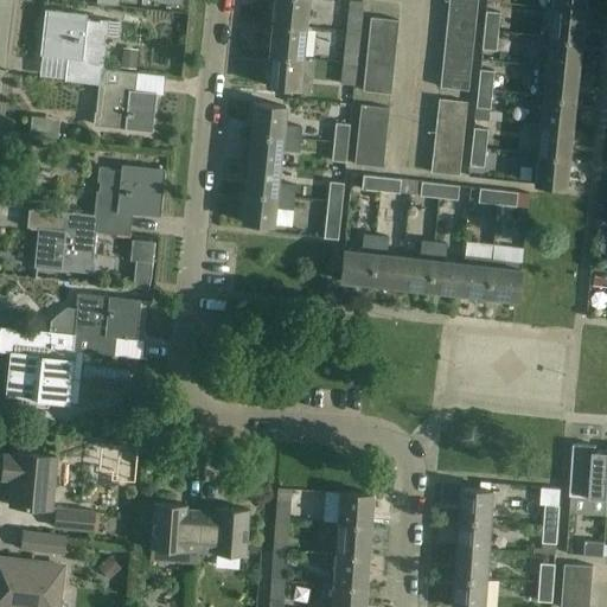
[(273,0),(272,25),(305,29),(307,0),(273,0)]
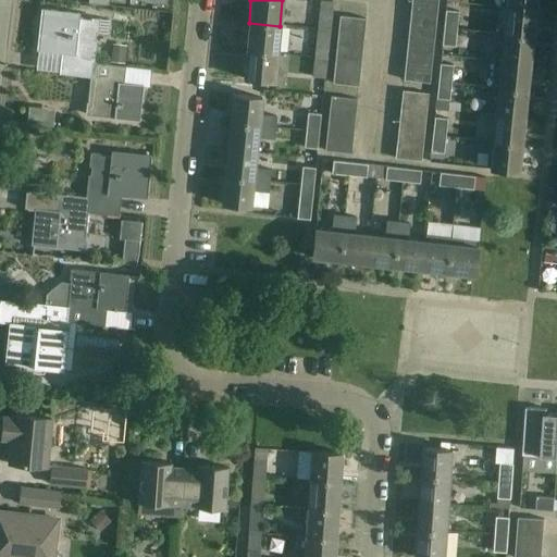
[(430,0),(411,0),(410,12),(436,15),(437,1),(430,0)]
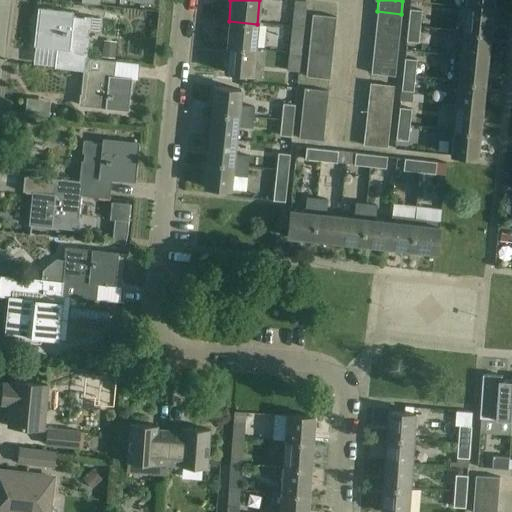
[(465,0),(465,7),(491,10),(492,0),(465,0)]
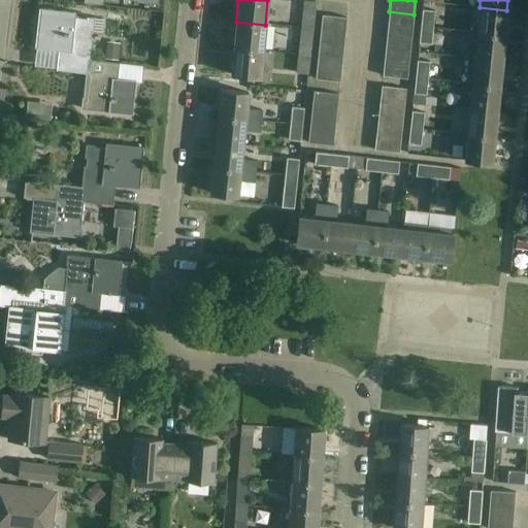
[(480,7),(476,32),(504,35),(506,10),(480,7)]
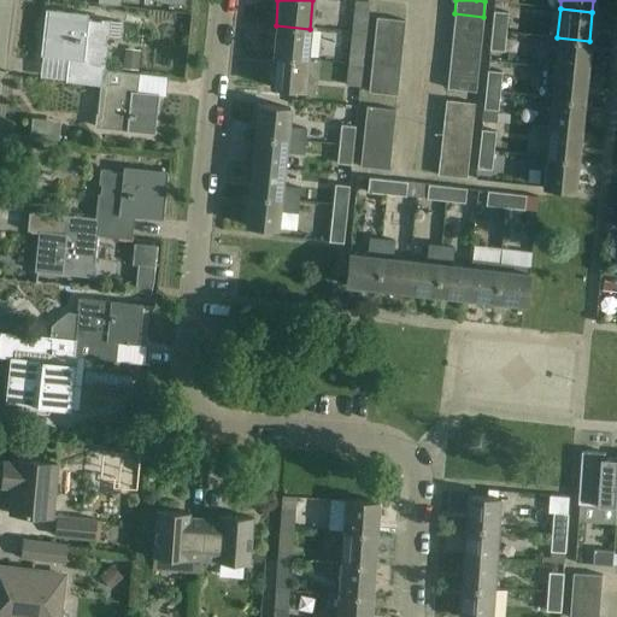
[(63,82),(100,86),(103,69),(106,35),(118,36),(121,22),(87,18),(88,15),(45,10),(45,12),(46,12),(42,56),(45,57),(45,54),(71,58),(69,80),(64,78),(63,82)]
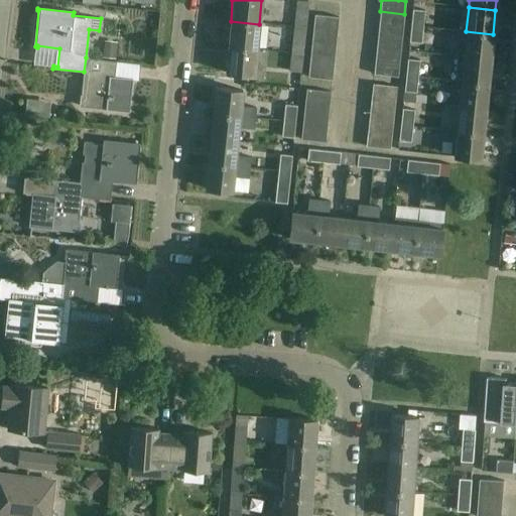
[(295,8),(293,26),(305,28),(307,9),(295,8)]
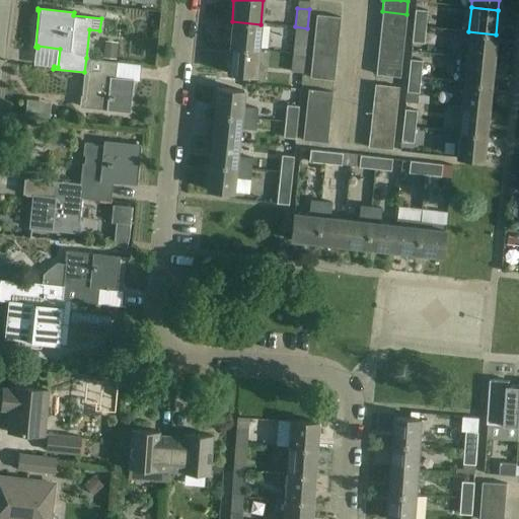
[(415,9),(414,25),(426,26),(427,10),(415,9)]
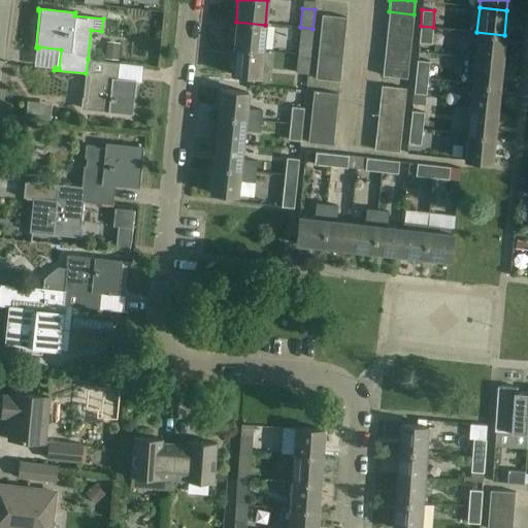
[(389,11),(388,25),(413,28),(414,14),(389,11)]
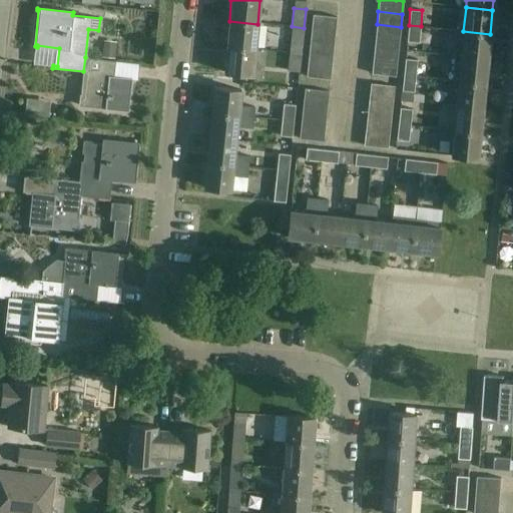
[(313,15),(312,26),(335,29),(337,17),(313,15)]
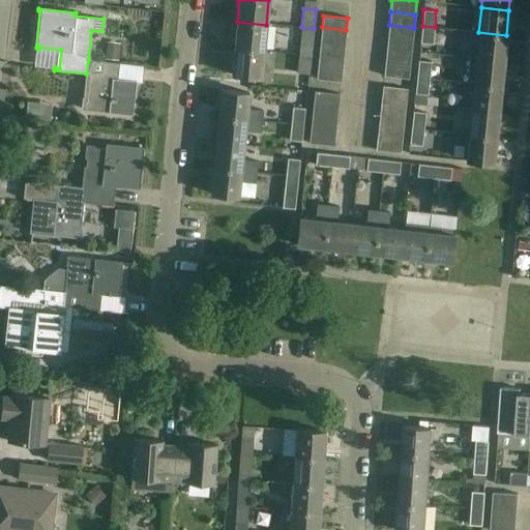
[(237,22),(234,49),(263,52),(266,25),(237,22)]
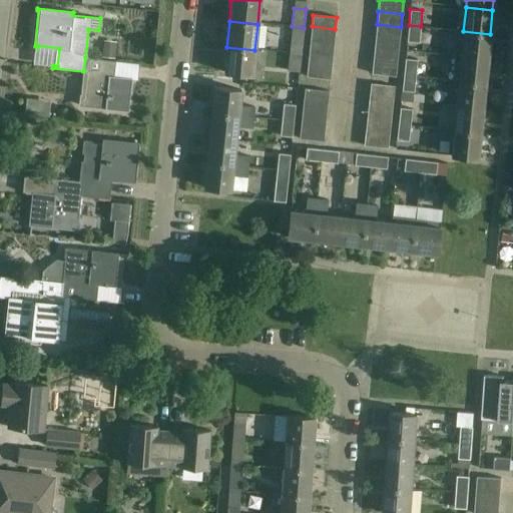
[(377,24),(375,36),(399,39),(401,27),(377,24)]
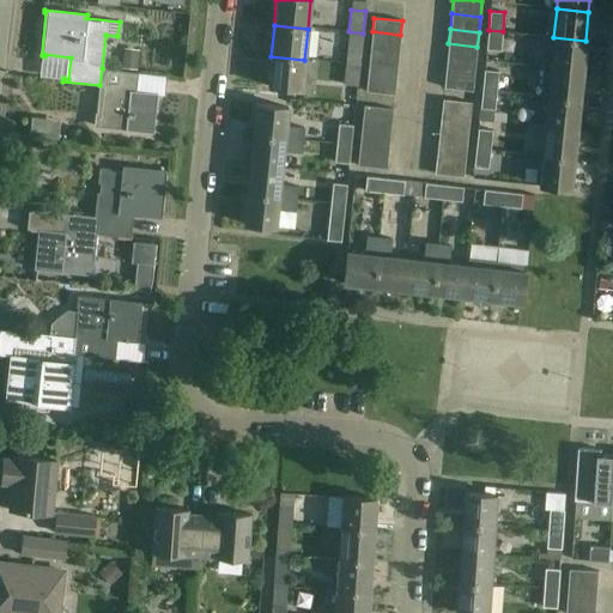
[(503,31),(489,30),(486,49),(501,50),(503,31)]
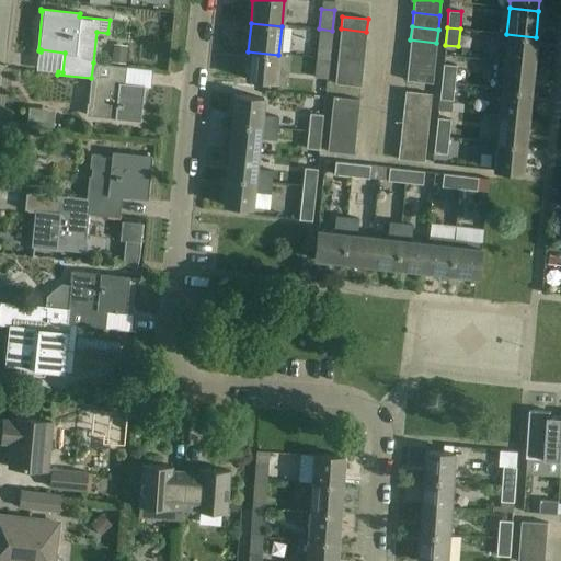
[(332,31),(319,29),(317,49),(330,50),(332,31)]
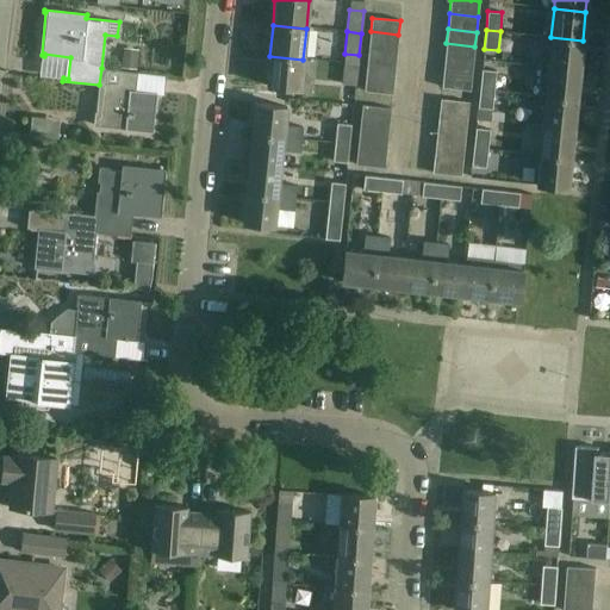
[(371,31),(368,48),(397,50),(398,35),(371,31)]
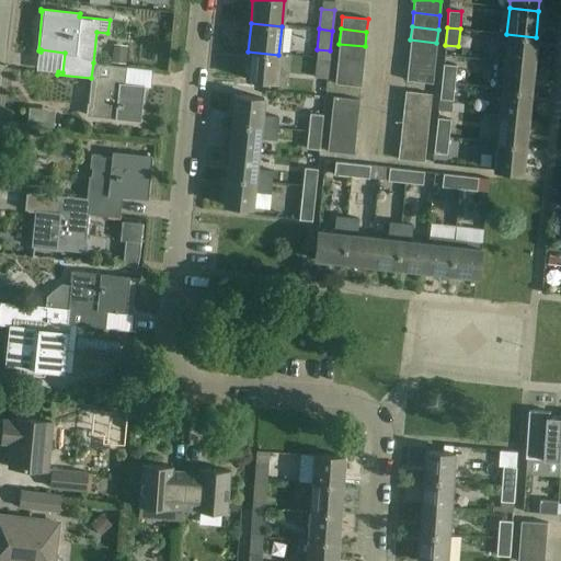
[(506,34),(504,61),(533,65),(536,37),(506,34)]
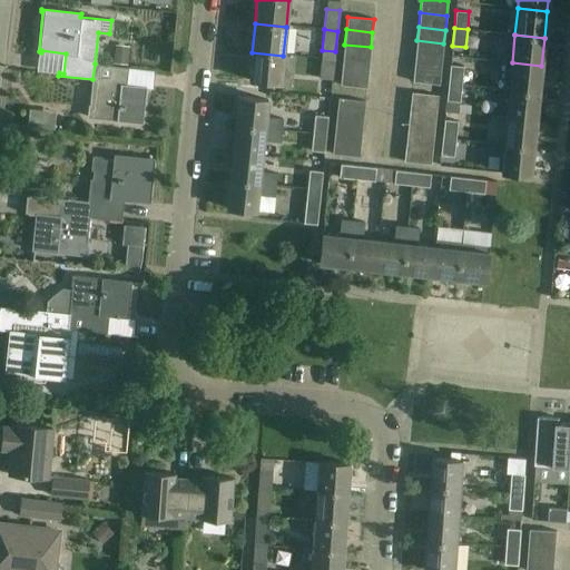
[(416,40),(415,53),(442,57),(443,43),(416,40)]
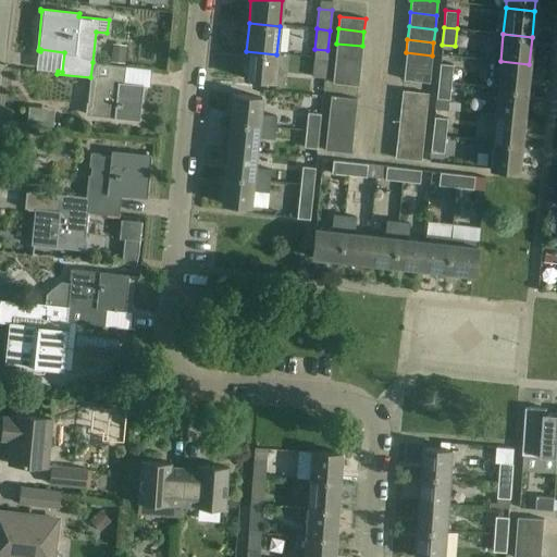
[(336,44),(335,57),(361,60),(362,46),(336,44)]
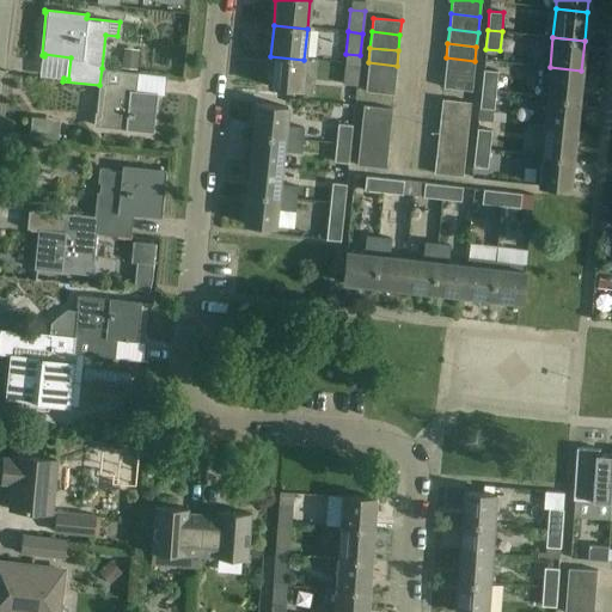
[(304,60),(270,56),(267,86),(300,90),(304,60)]
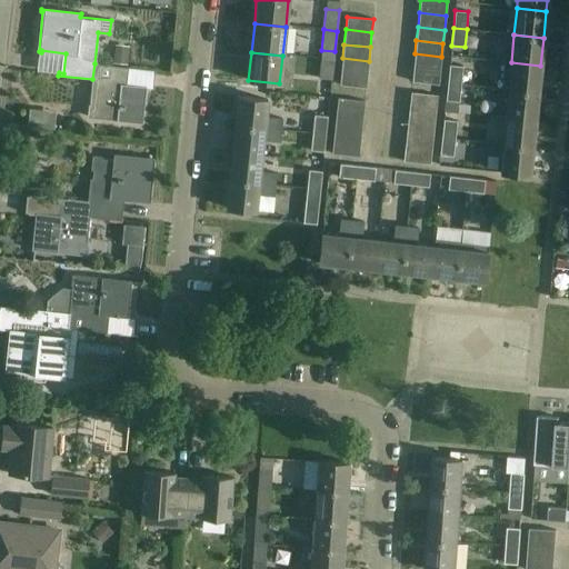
[(415,53),(413,68),(440,70),(441,57),(415,53)]
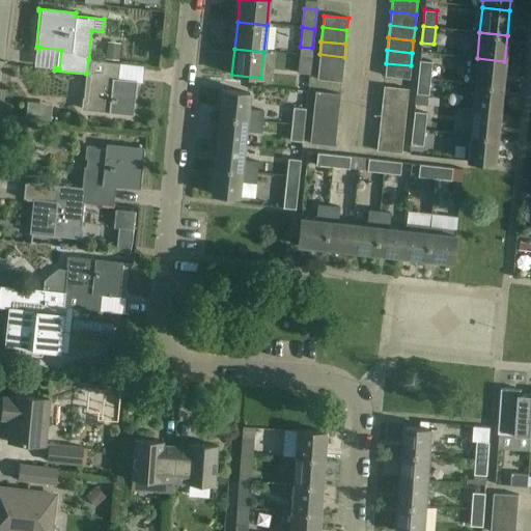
[(311,55),(300,54),(298,74),(309,75),(311,55)]
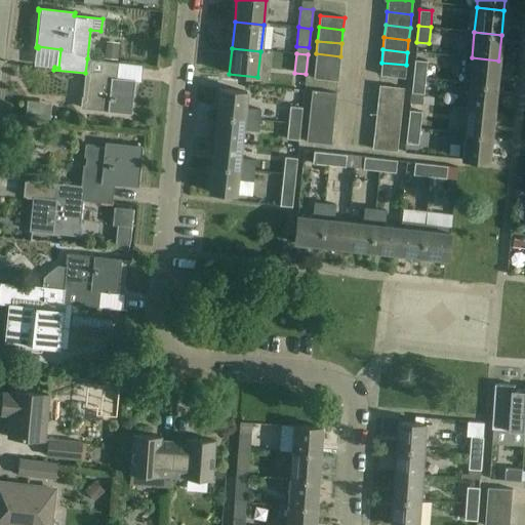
[(316,53),(315,66),(338,69),(340,56),(316,53)]
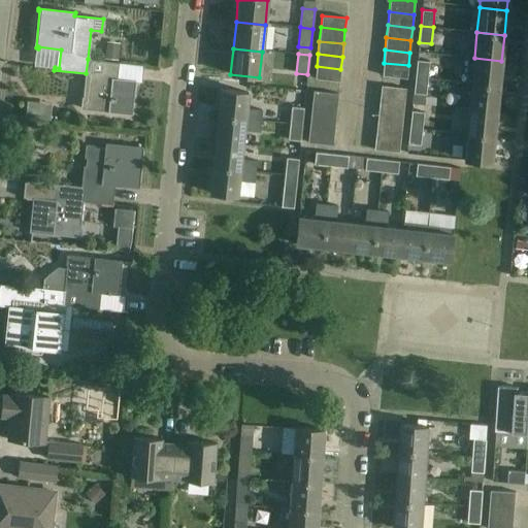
[(474,58),(471,84),(498,87),(501,61),(474,58)]
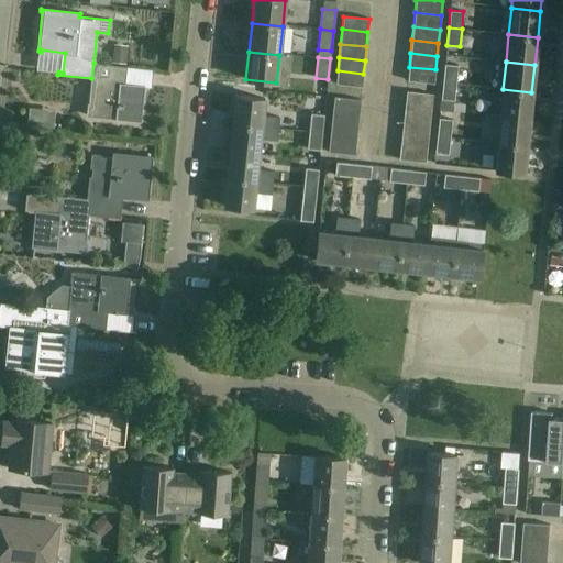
[(91,78),(87,116),(139,121),(143,87),(124,85),(125,67),(94,63),(91,78)]
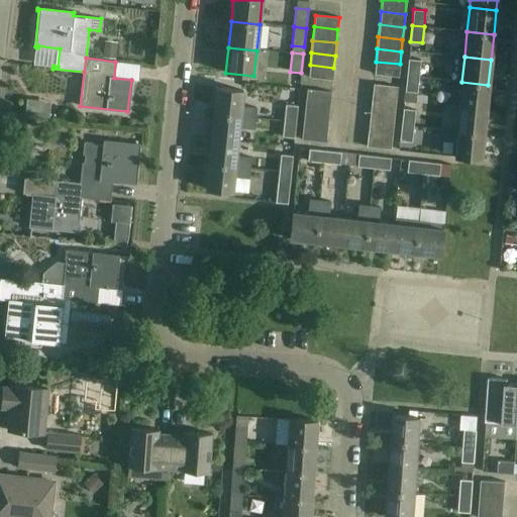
[(408,60),(406,76),(418,77),(420,61),(408,60)]
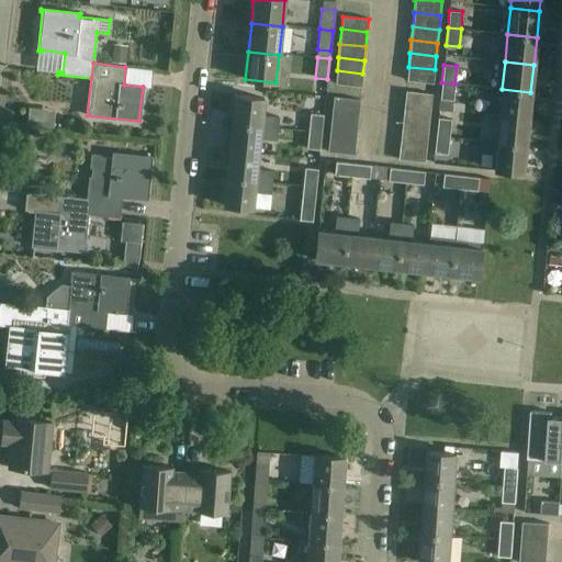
[(435,69),(408,67),(406,81),(433,83),(435,69)]
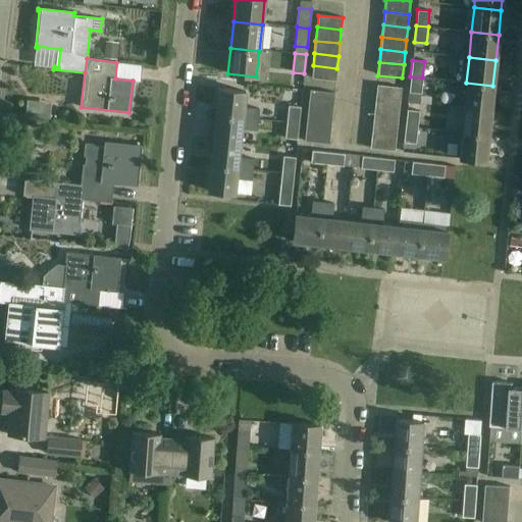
[(336,68),(313,65),(311,79),(335,81),(336,68)]
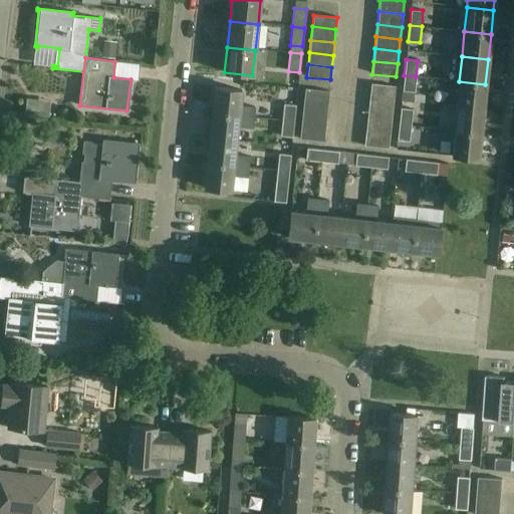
[(416,76),(404,75),(403,91),(415,92),(416,76)]
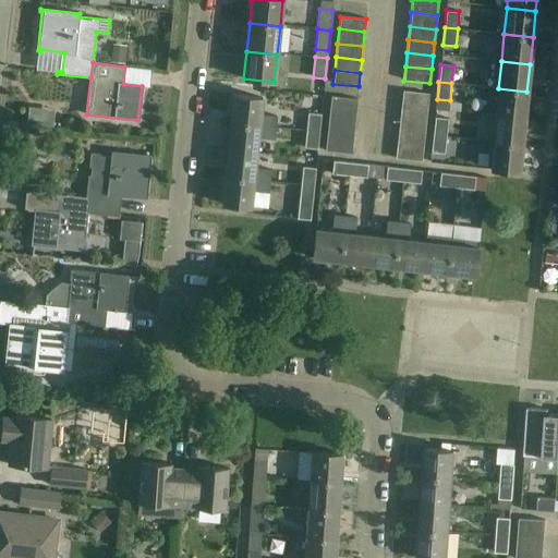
[(498,88),(496,114),(524,118),(526,92),(498,88)]
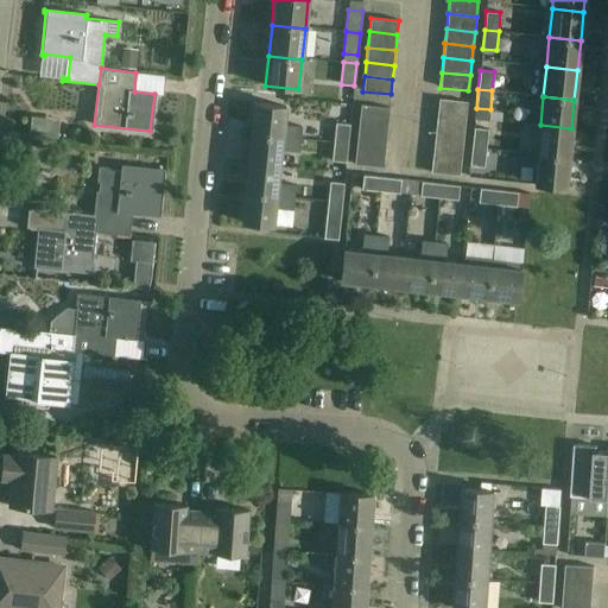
[(438,99),(437,115),(464,119),(467,102),(438,99)]
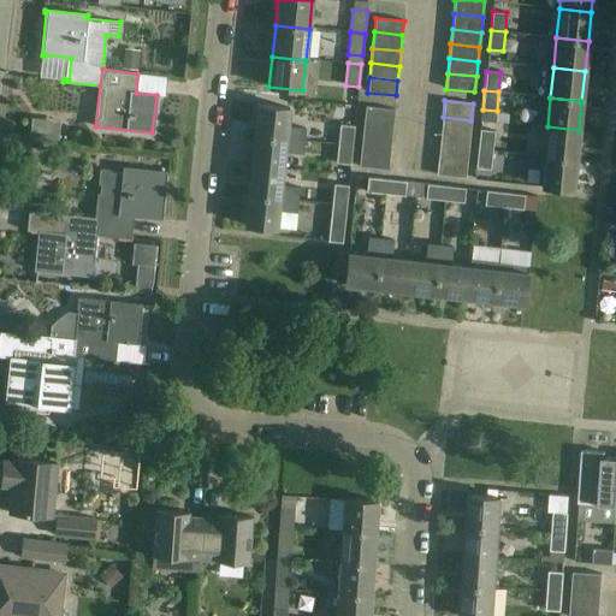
[(254,136),(303,141),(304,129),(286,126),(289,108),(258,105),(254,136)]
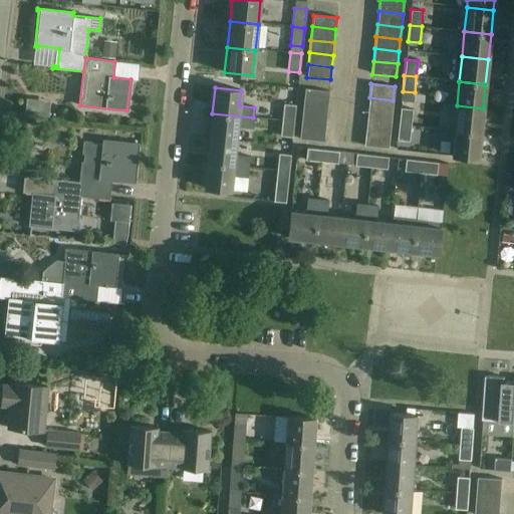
[(305,89),(304,101),(327,103),(329,91),(305,89)]
